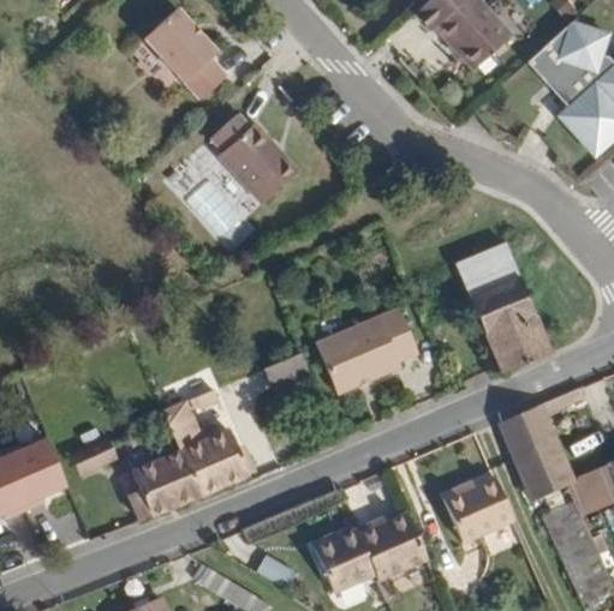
[(502,43),(464,0),(427,0),(404,21),(421,39),(425,34),(464,77),(502,43)]
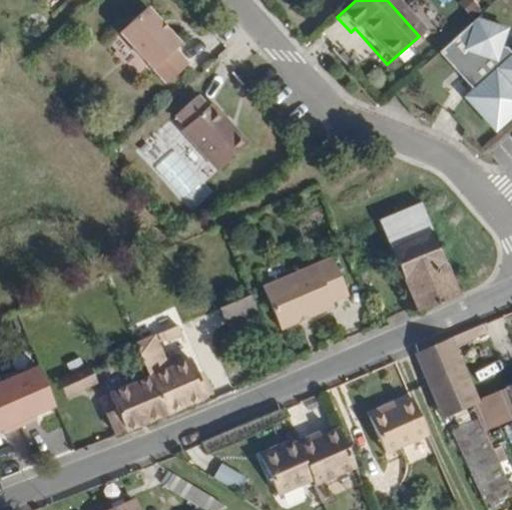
[(174,47),(140,11),(112,36),(159,88),(182,68),(168,53),(174,47)]
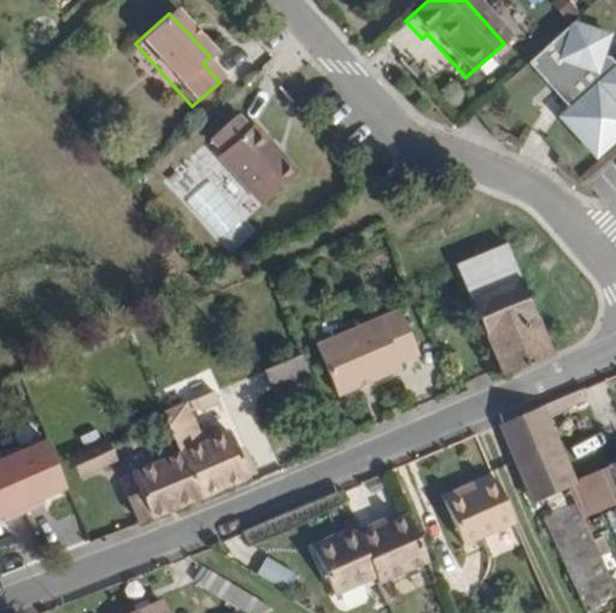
[(596,157),(615,137),(615,63),(610,58),(603,53),(610,34),(572,22),(527,62),(569,108),(561,117),(596,157)]
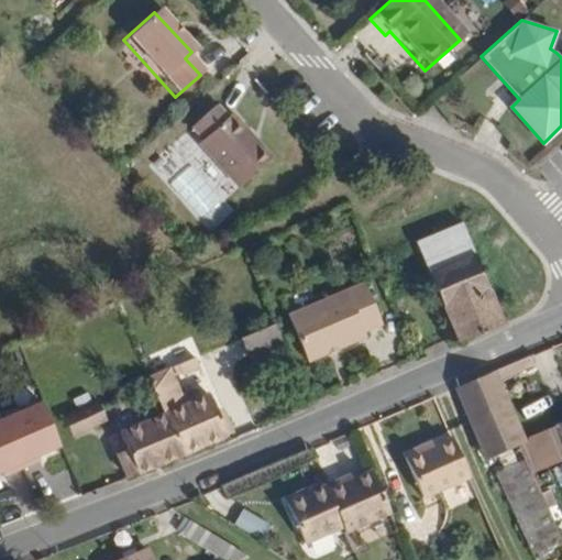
[(266,162),(226,118),(221,122),(209,109),(184,131),(196,144),(191,147),(232,193),(266,162)]
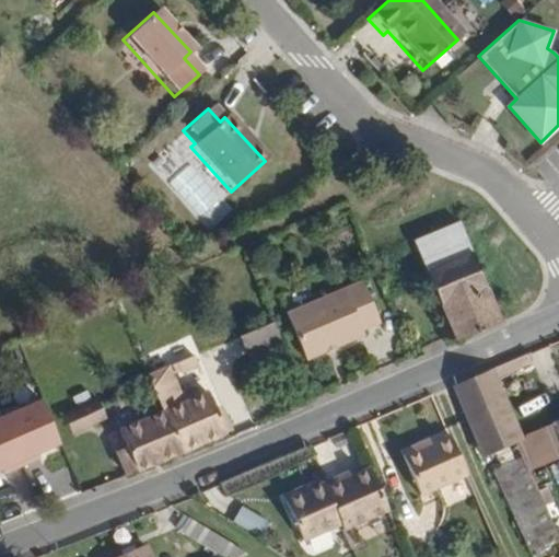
[(437,288),(484,270),(464,220),(417,238),(437,288)]
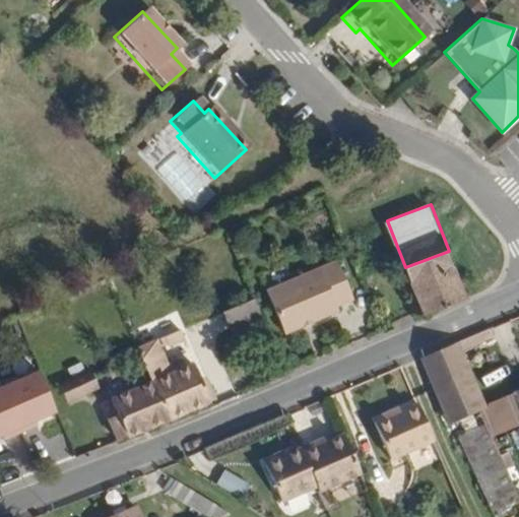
[(467,298),(449,251),(405,267),(424,314),(467,298)]
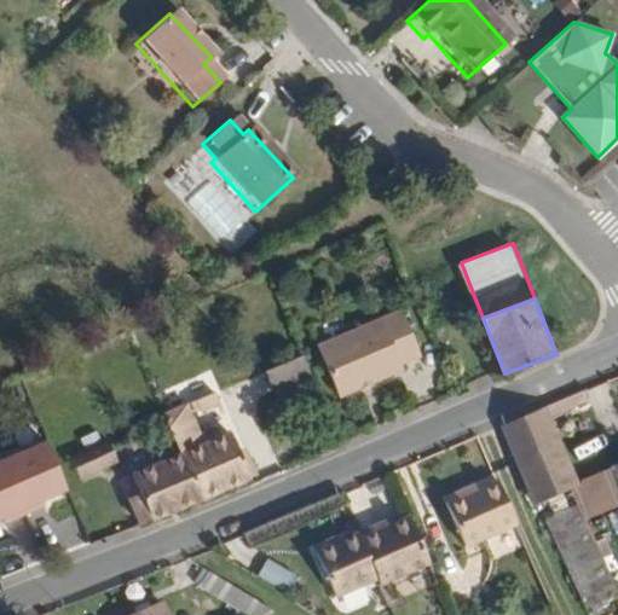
[(422,353),(402,307),(318,342),(340,394),(404,366),(402,361),(422,353)]
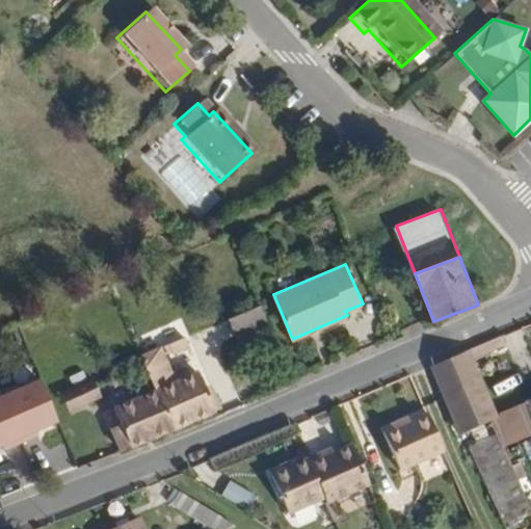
[(268,326),(259,305),(230,316),(239,338),(268,326)]
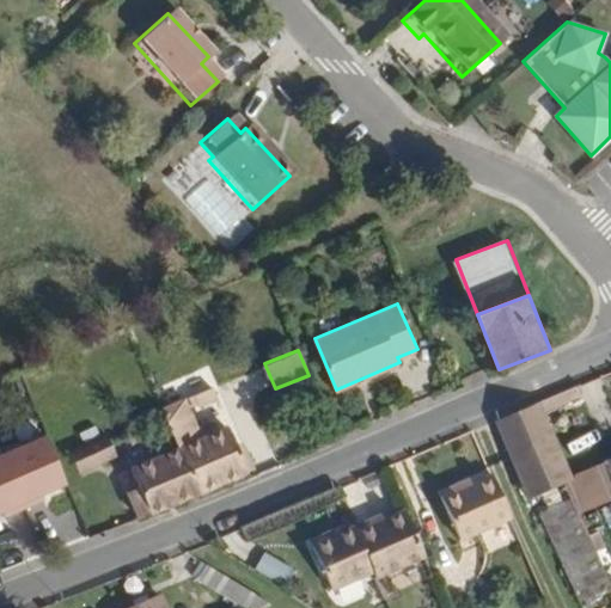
[(220,400),(214,387),(188,397),(193,407),(199,405),(200,410),(220,400)]
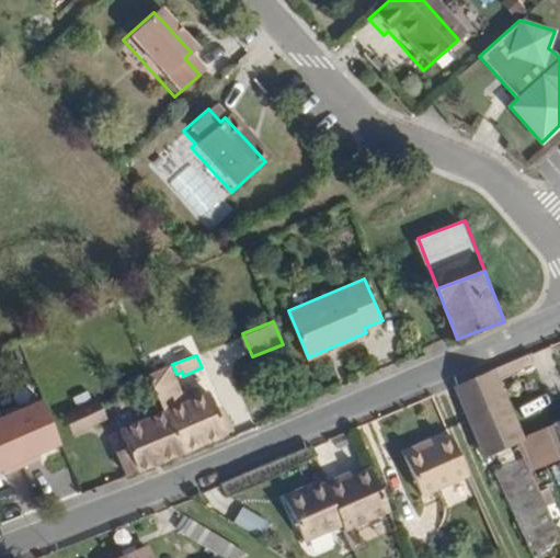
[(239,426),(231,409),(223,412),(218,405),(213,390),(185,401),(170,365),(151,373),(169,409),(186,448),(239,426)]
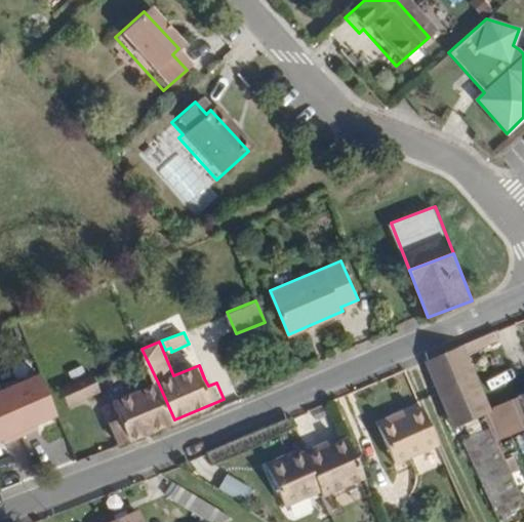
[(491,416),(460,351),(424,365),(455,430),(488,418),(491,416)]
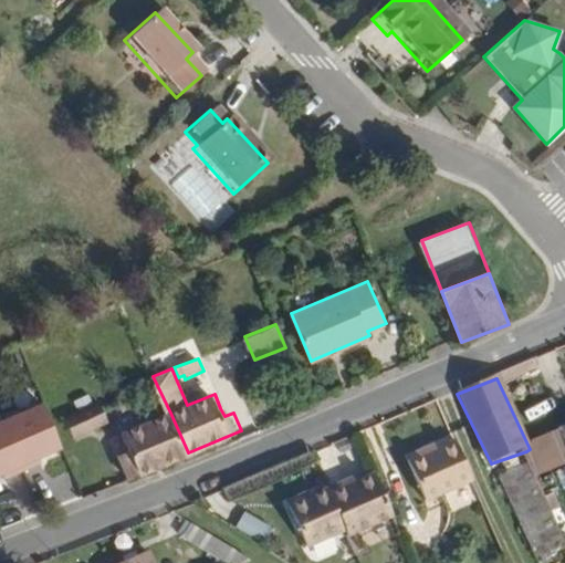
[(0,420),(0,472),(9,469),(11,473),(45,458),(43,454),(62,445),(43,402),(0,420)]
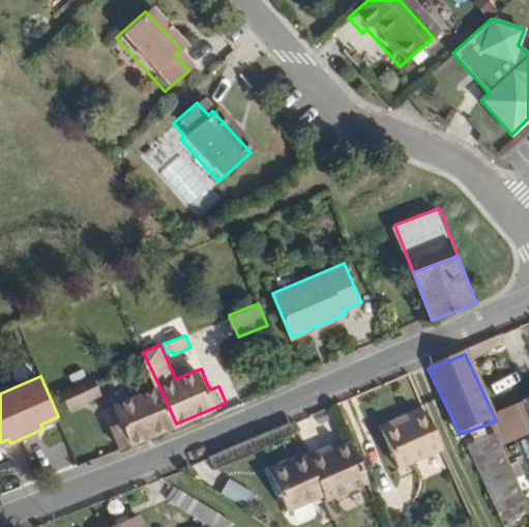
[(104,393),(96,377),(69,388),(78,405),(104,393)]
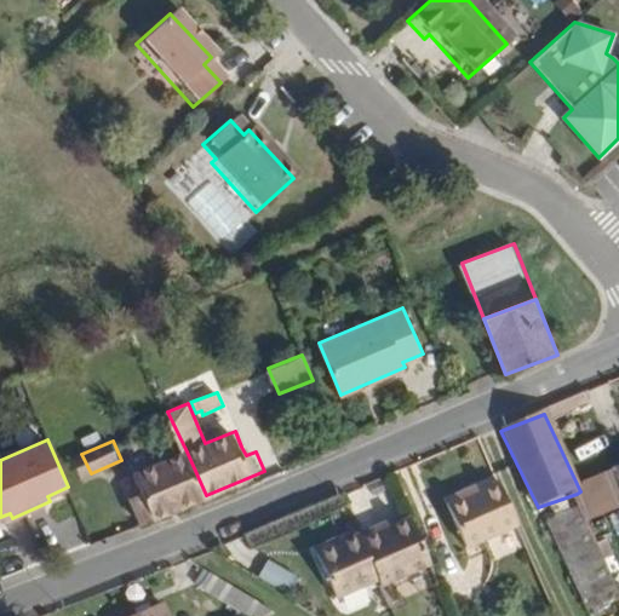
[(256,452),(252,442),(241,447),(246,455),(256,452)]
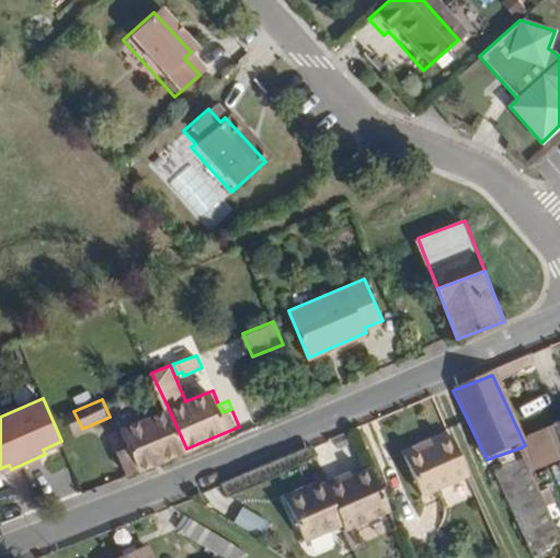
[(186,448),(169,409),(122,429),(129,448),(120,452),(128,474),(146,466),(186,448)]
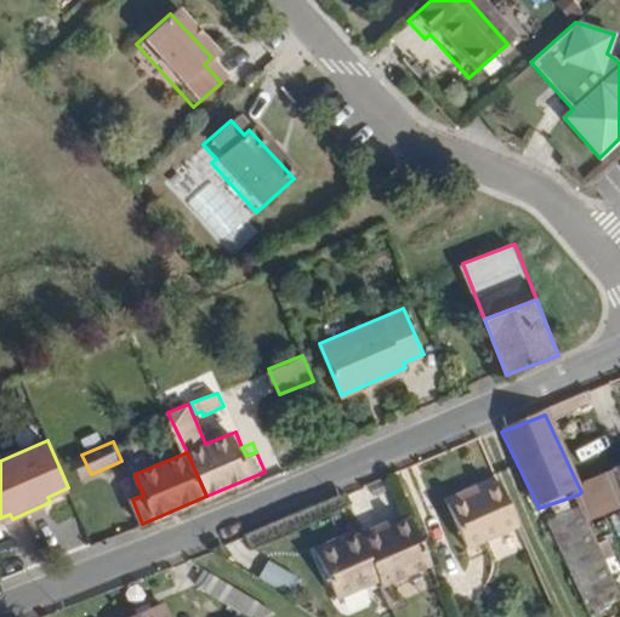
[(91,474),(81,455),(73,458),(81,478),(91,474)]
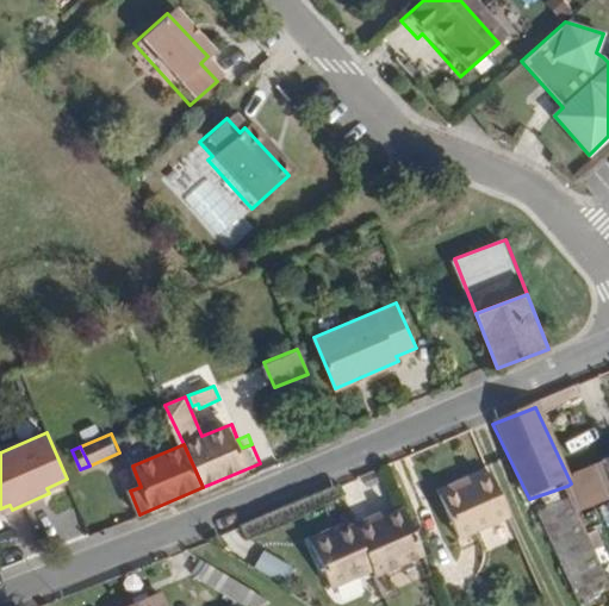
[(608,468),(571,483),(567,486),(576,504),(584,522),(608,511),(608,468)]
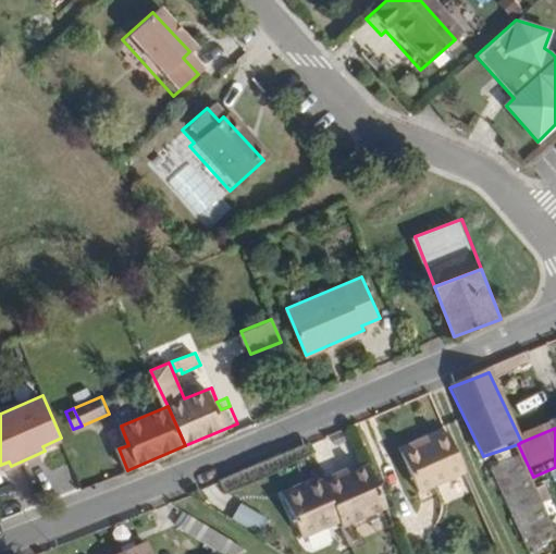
[(399,452),(428,439),(424,432),(396,446),(399,452)]
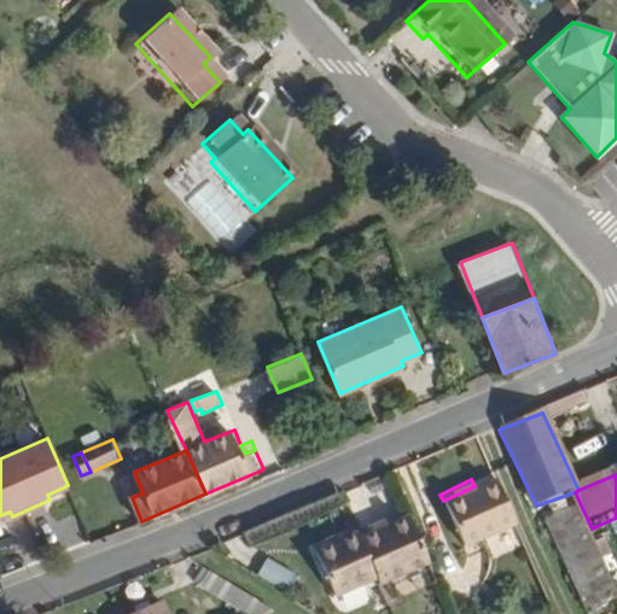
[(512,522),(490,479),(475,486),(443,501),(465,545),(512,522)]
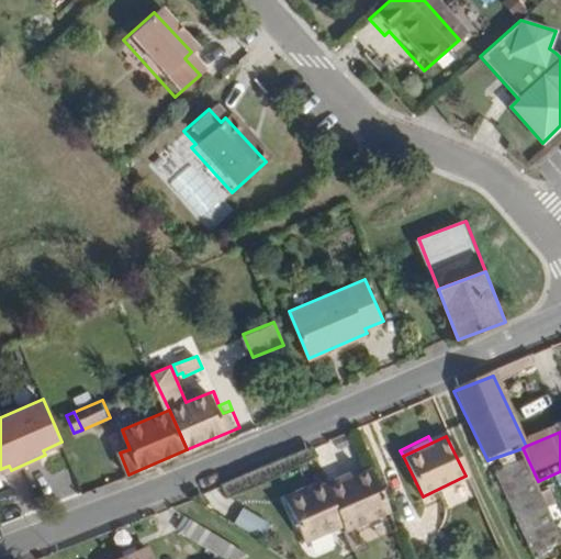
[(560,532),(538,481),(530,465),(501,477),(540,558),(554,558),(560,556),(560,532)]
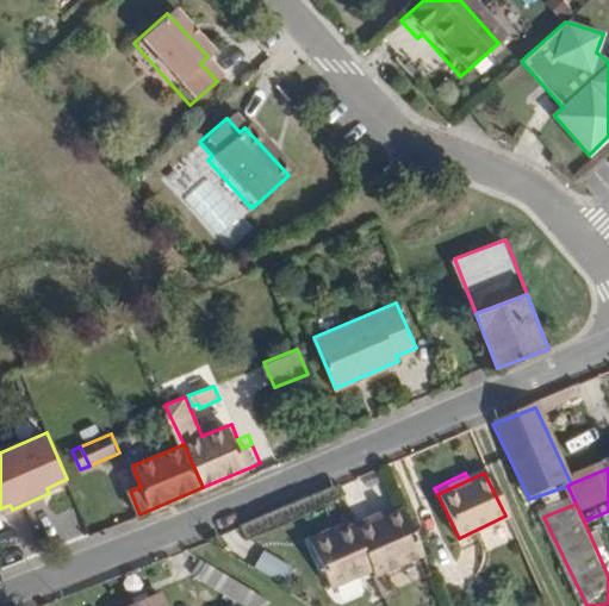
[(374,574),(423,550),(401,506),(384,513),(374,519),(372,513),(334,531),(308,543),(329,588),(371,568),(374,574)]
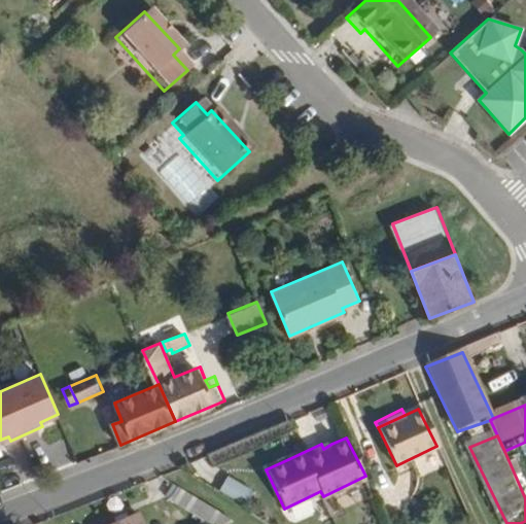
[(331,444),(329,440),(321,444),(323,449),(331,444)]
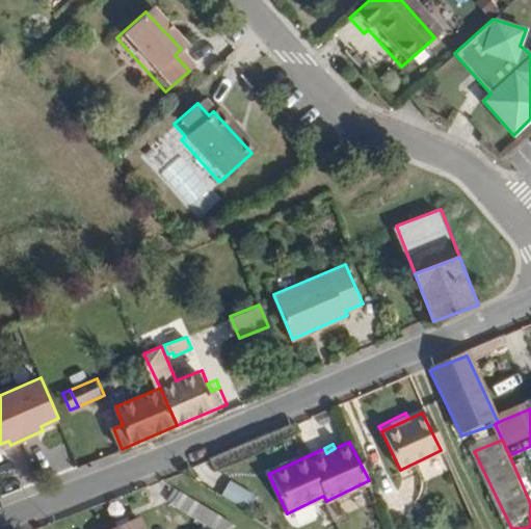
[(268,474),(291,464),(289,458),(266,470),(268,474)]
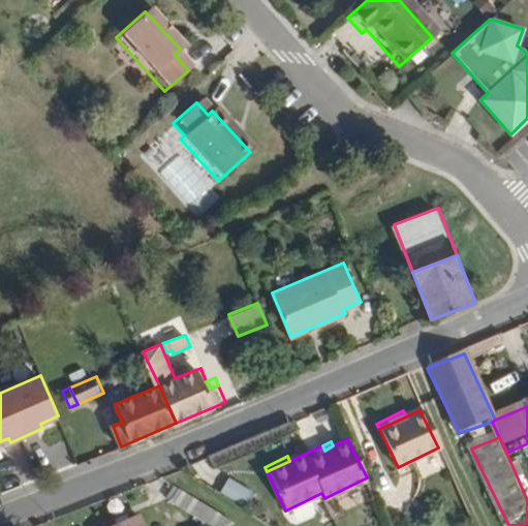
[(206,506),(182,492),(175,504),(198,519),(206,506)]
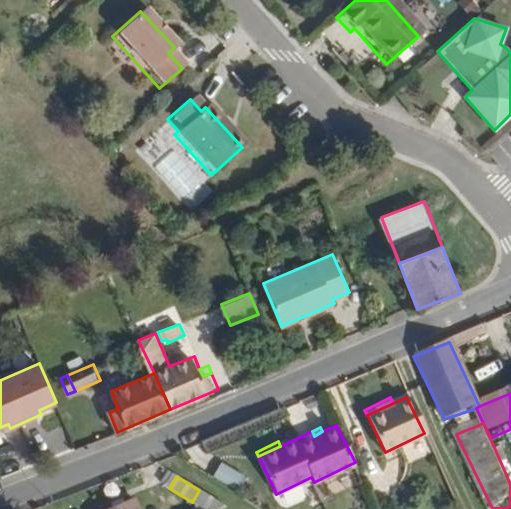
[(217,508),(225,506),(199,490),(192,502),(203,508),(217,508)]
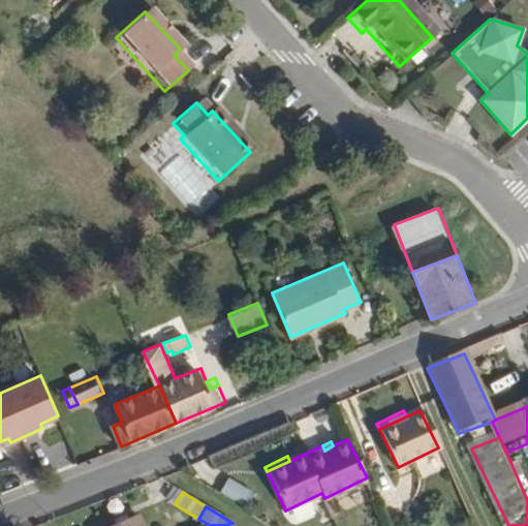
[(148,525),(141,507),(99,524),(99,525),(148,525)]
